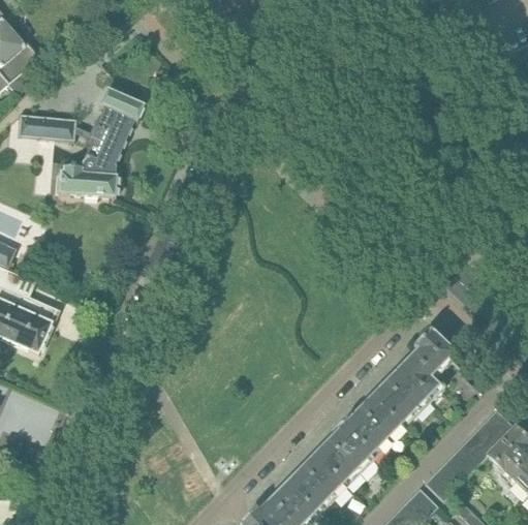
[(455,0),(457,3),(458,3),(459,2),(463,0),(522,0),(527,11),(527,0),(455,0)]
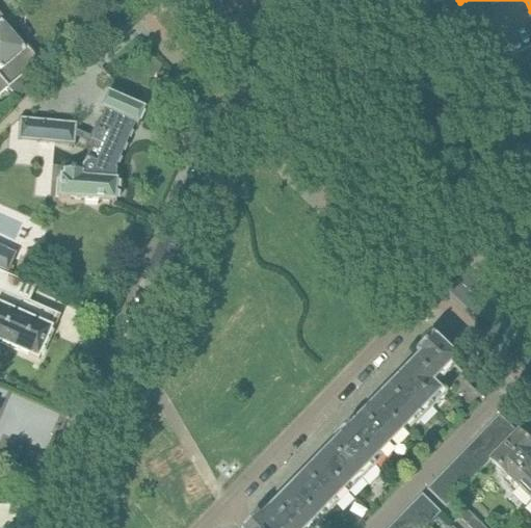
[(0,88),(7,82),(7,83),(38,56),(0,10),(0,88)]
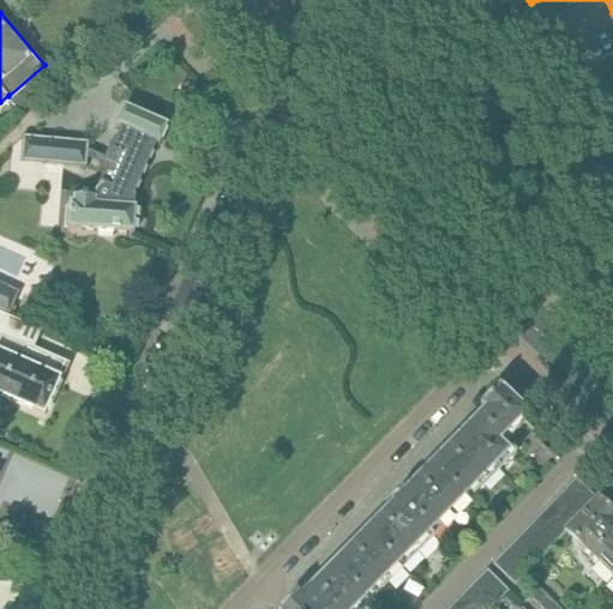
[(20,132),(20,139),(44,140),(43,161),(85,164),(85,154),(100,160),(91,178),(97,181),(96,184),(96,185),(95,185),(95,186),(94,187),(94,188),(92,190),(92,191),(92,192),(92,193),(92,194),(86,193),(86,192),(79,192),(79,193),(71,193),(71,198),(67,198),(65,224),(78,225),(132,229),(134,202),(130,202),(131,193),(128,192),(152,138),(157,140),(167,120),(122,101),(114,121),(119,124),(113,139),(109,138),(102,152),(86,145),(86,137),(20,132)]
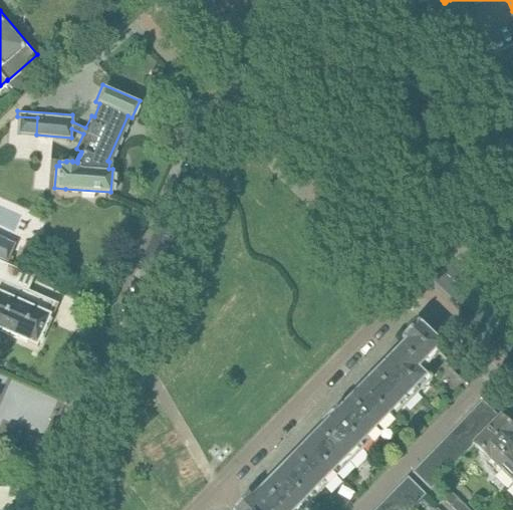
[(0,257),(6,260),(15,241),(0,233),(0,257)]
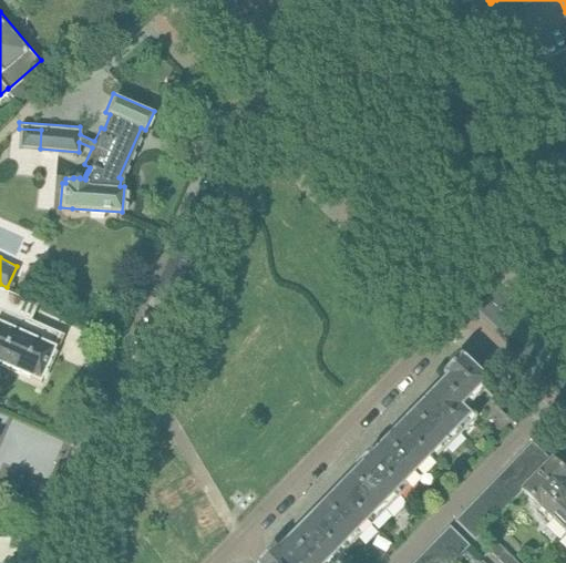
[(0,304),(8,288),(0,284),(0,360),(40,379),(55,345),(53,344),(59,330),(0,304)]
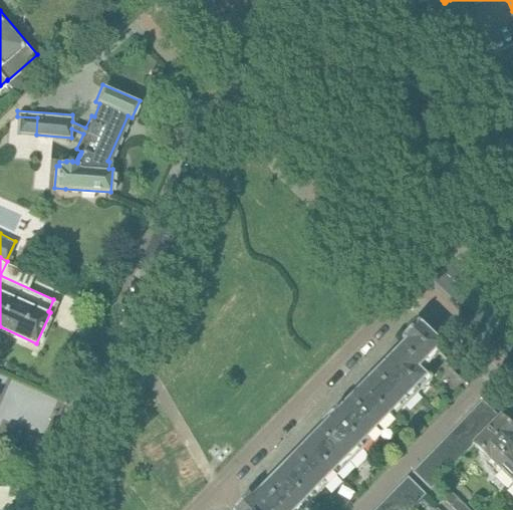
[(404,340),(358,387),(388,414),(424,375),(416,367),(440,342),(417,320),(400,337),(404,340)]
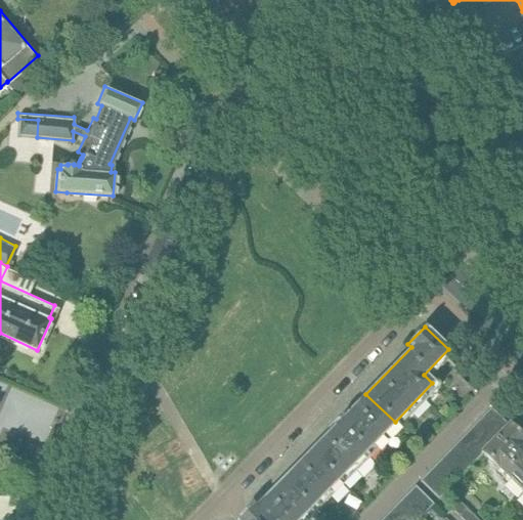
[(339,479),(395,422),(365,394),(346,414),(345,413),(329,429),(330,431),(310,450),(339,479)]
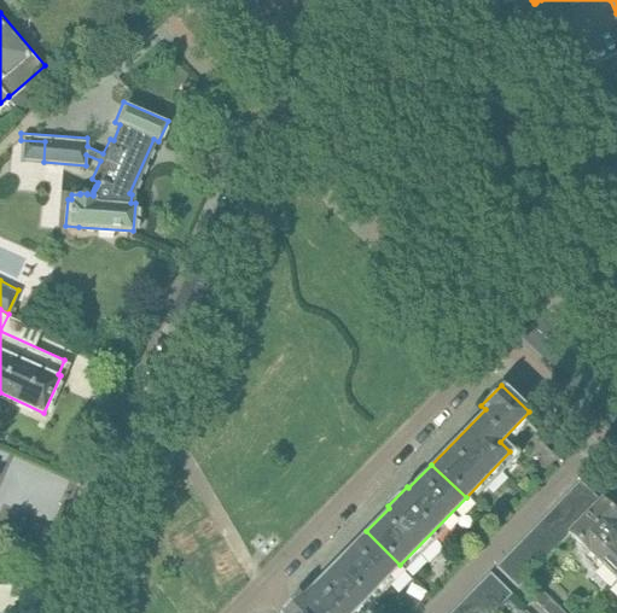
[(559,496),(591,505),(599,496),(580,476),(559,496)]
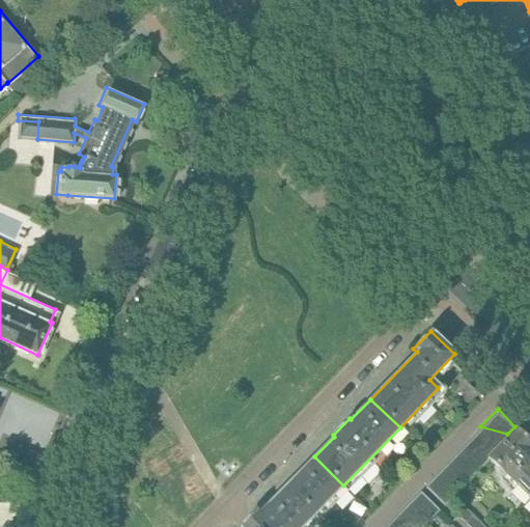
[(480,426),(472,436),(498,443),(507,434),(480,426)]
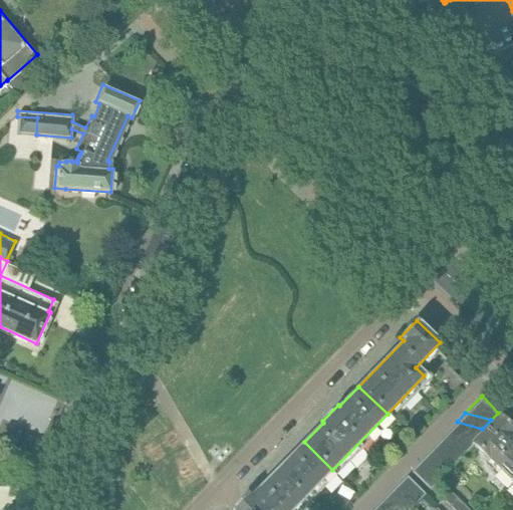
[(512,427),(498,413),(491,420),(482,429),(473,438),(472,440),(473,441),(512,480),(511,481),(512,482),(512,480),(512,433),(512,427)]
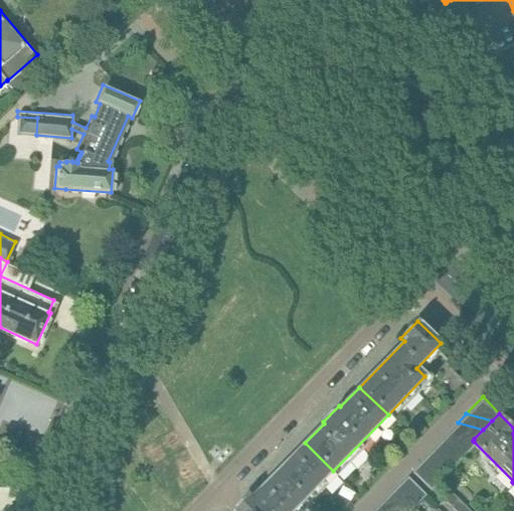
[(449,432),(474,439),(483,430),(458,422),(449,432)]
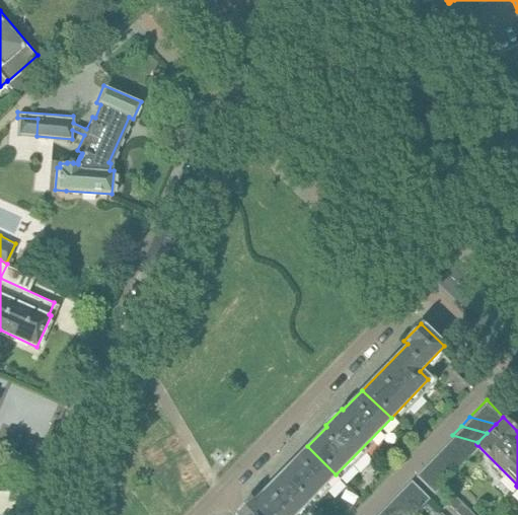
[(452,435),(443,444),(470,452),(477,445),(476,444),(477,442),(452,435)]
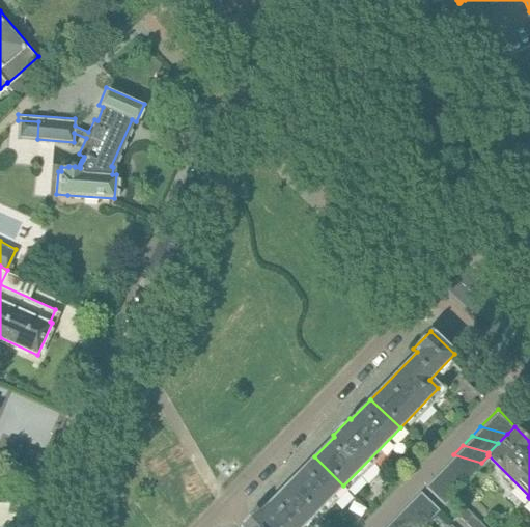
[(453,454),(444,464),(472,472),(481,463),(453,454)]
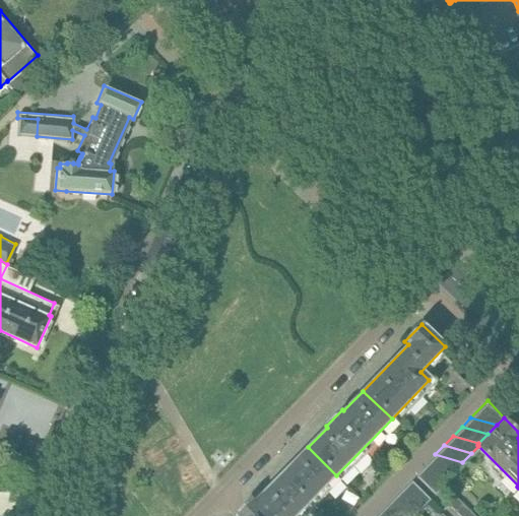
[(247,503),(259,515),(296,515),(336,475),(308,447),(253,503),(250,500),(247,503)]
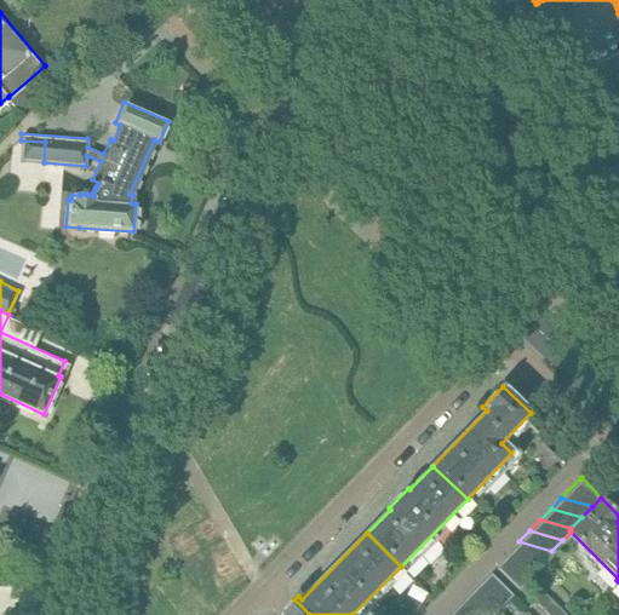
[(519,541),(508,552),(540,562),(551,551),(519,541)]
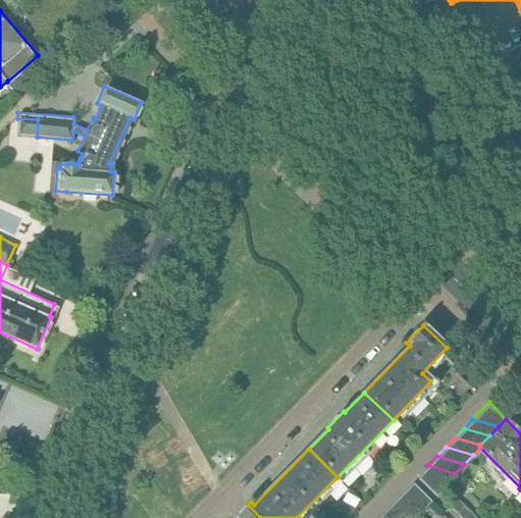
[(455,473),(427,465),(417,475),(435,493),(455,473)]
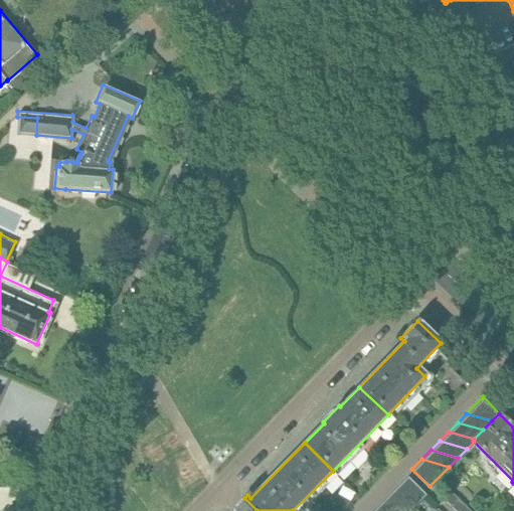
[(406,474),(390,491),(417,498),(423,492),(406,474)]
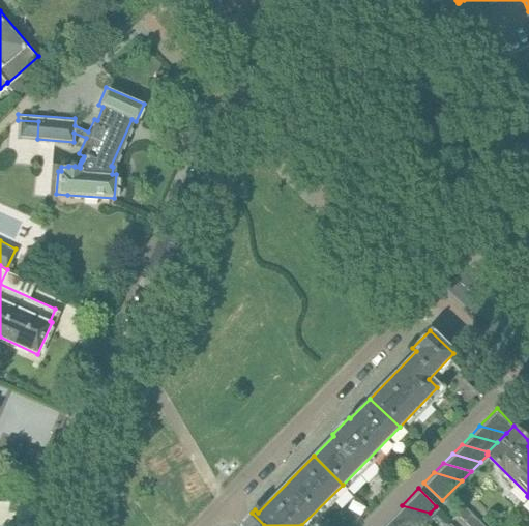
[(402,505),(392,515),(420,522),(430,513),(402,505)]
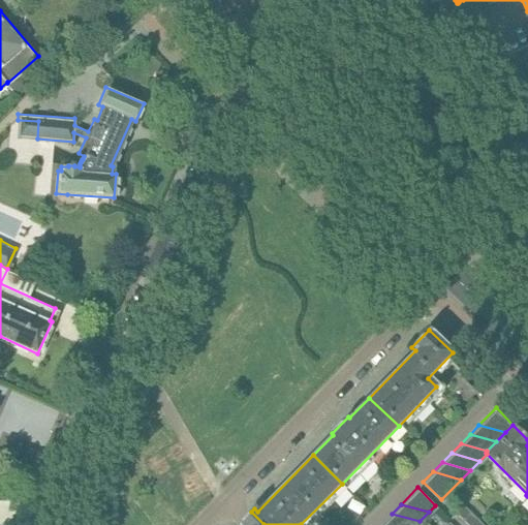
[(457,512),(470,524),(484,524),(463,505),(457,512)]
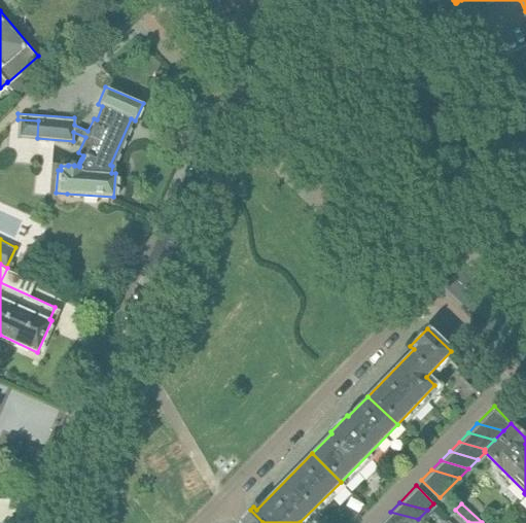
[(240,520),(243,522),(263,522),(250,510),(240,520)]
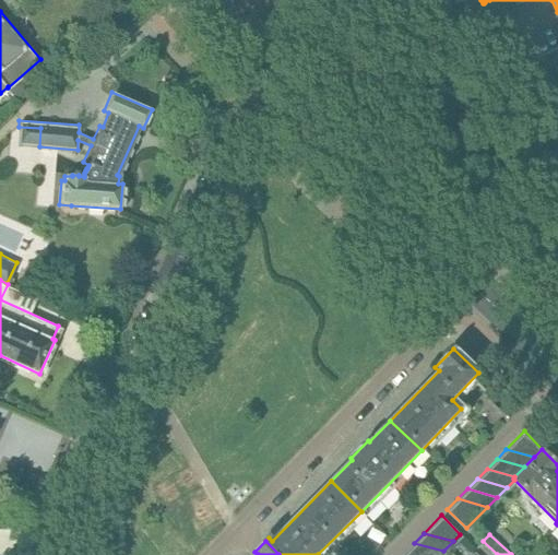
[(439,554),(443,551),(414,543),(404,553),(412,554),(439,554)]
